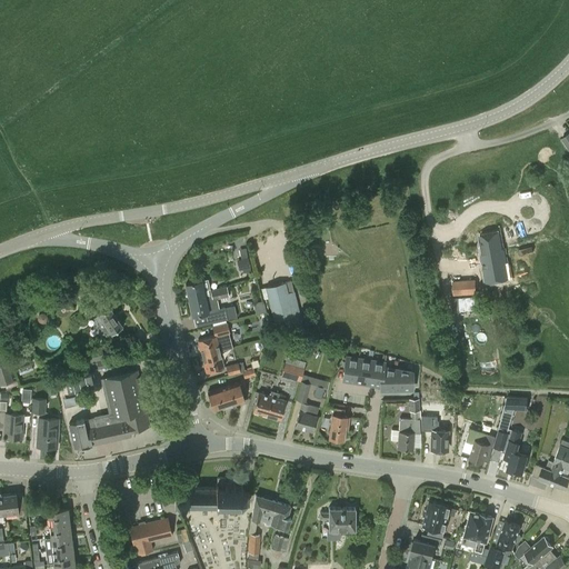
[(481,253),(487,281),(508,277),(503,250),(501,250),(498,233),(480,237),(483,253),(481,253)]
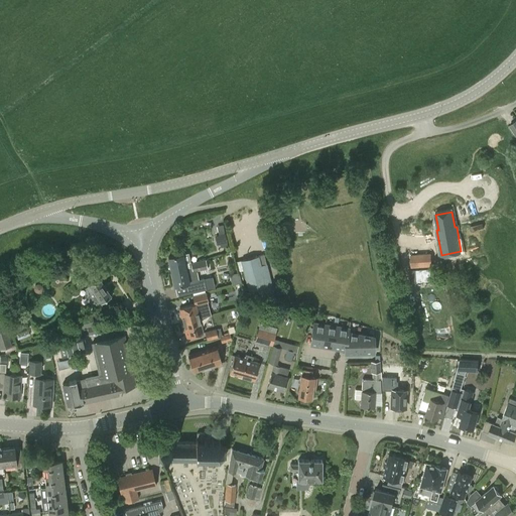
[(225,234),(219,236),(221,247),(227,245),(225,234)]
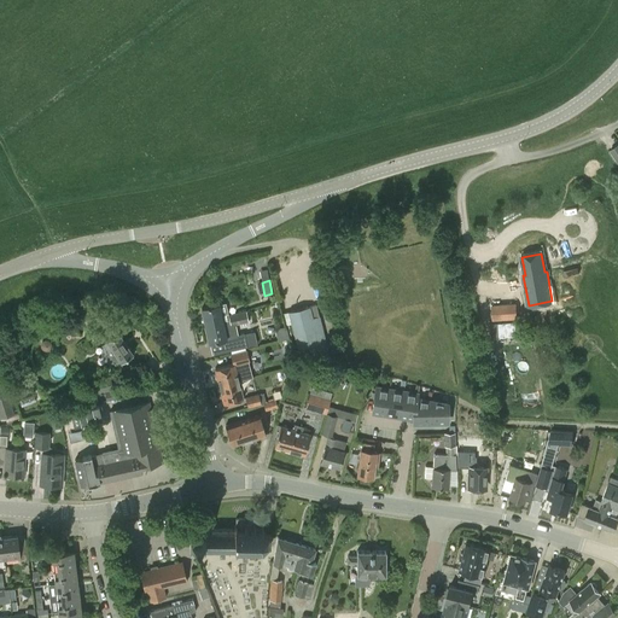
[(226,303),(200,308),(205,326),(239,318),(238,313),(228,315),(226,303)]
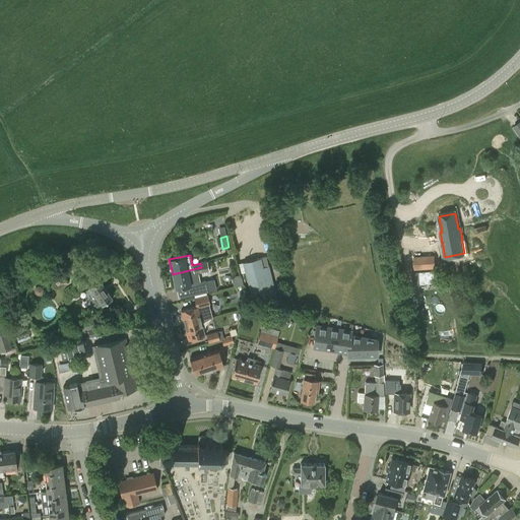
[(434,256),(413,257),(414,268),(435,267),(434,256)]
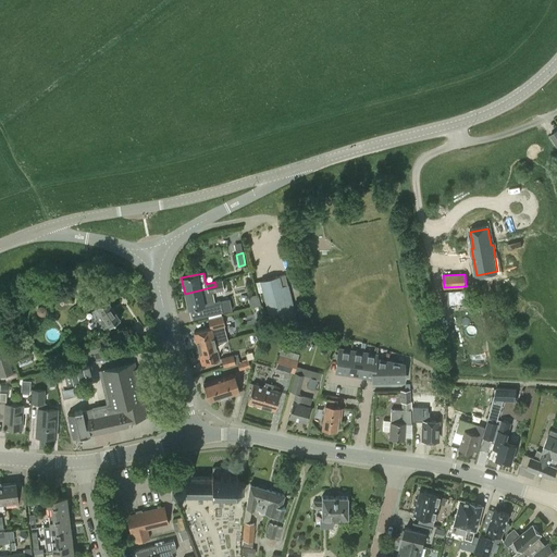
[(296,321),(287,285),(281,287),(279,276),(261,281),(269,312),(282,309),(285,323),(296,321)]
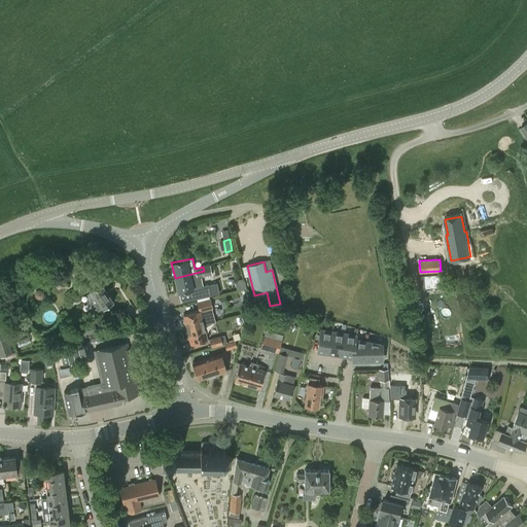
[(204,271),(175,278),(178,292),(192,289),(195,299),(210,295),(208,284),(202,285),(200,276),(211,274),(210,266),(203,267),(204,271)]
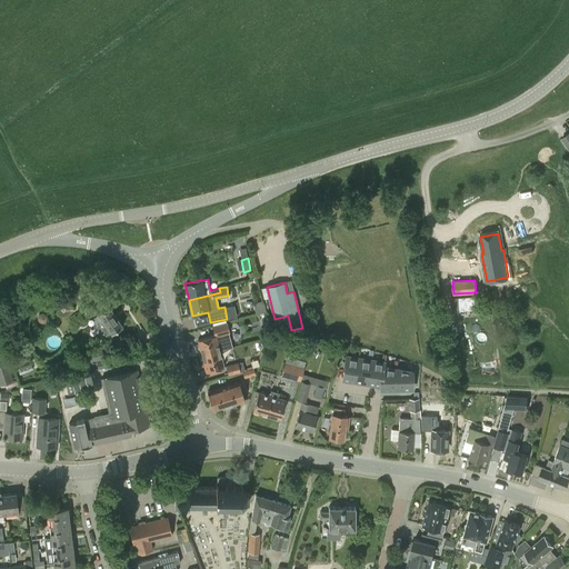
[(479,296),(452,298),(452,311),(479,309),(479,296)]
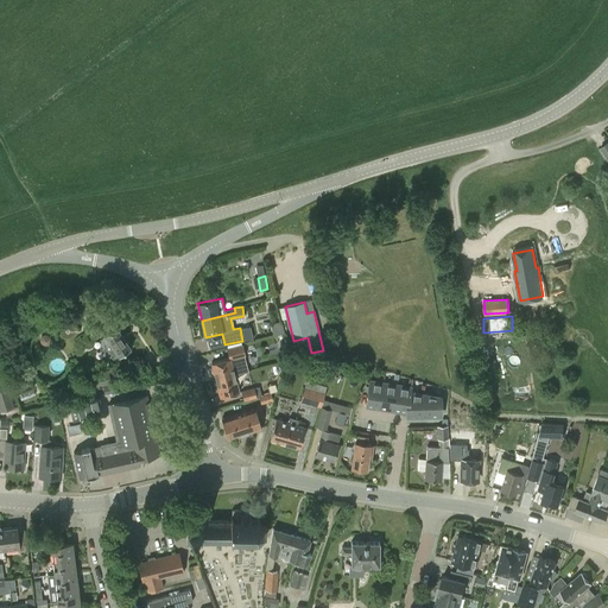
[(113,359),(118,356),(131,348),(116,327),(115,328),(111,321),(105,325),(108,333),(100,339),(101,341),(100,343),(100,344),(100,346),(100,347),(100,348),(100,349),(100,350),(101,353),(102,354),(103,354),(105,355),(107,356),(108,356),(109,356),(111,356),(112,356),(113,359)]
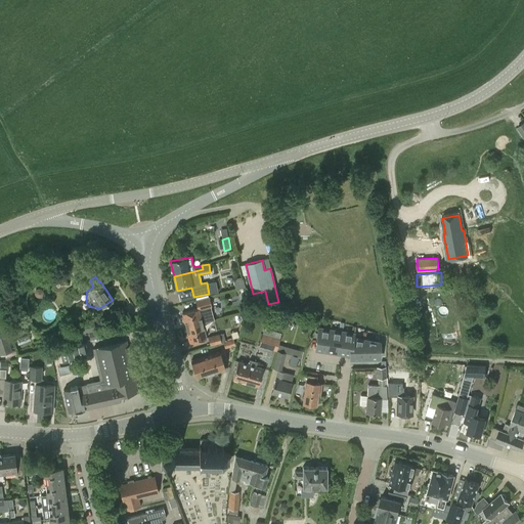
[(182,312),(185,326),(202,322),(215,319),(209,297),(195,300),(198,308),(182,312)]
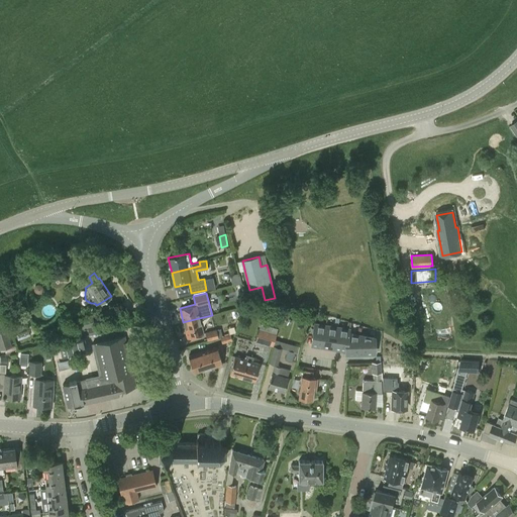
[(95,326),(93,318),(83,320),(82,317),(76,318),(78,330),(95,326)]
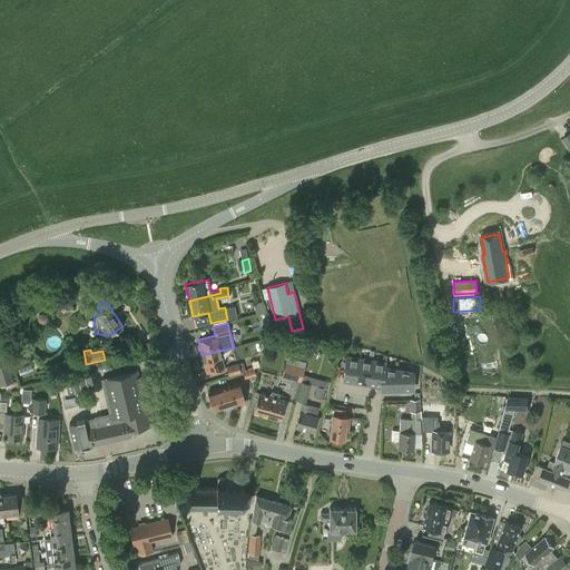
[(224,369),(219,351),(202,355),(206,372),(224,369)]
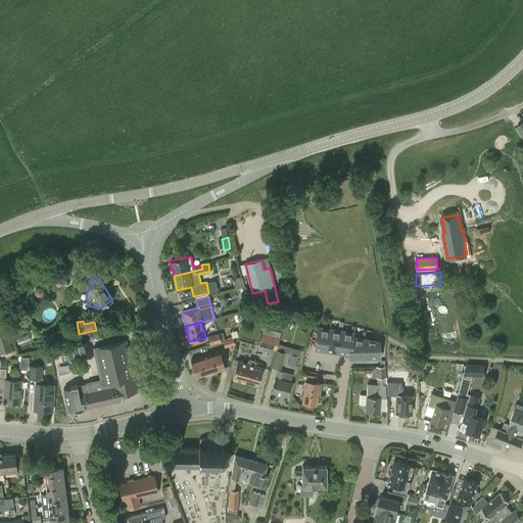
[(315,347),(326,349),(329,330),(318,328),(315,347)]
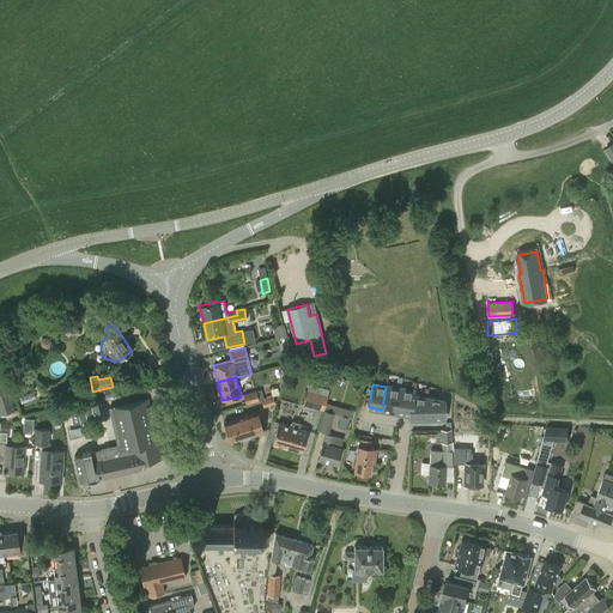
[(386,387),(382,410),(396,412),(400,389),(386,387)]
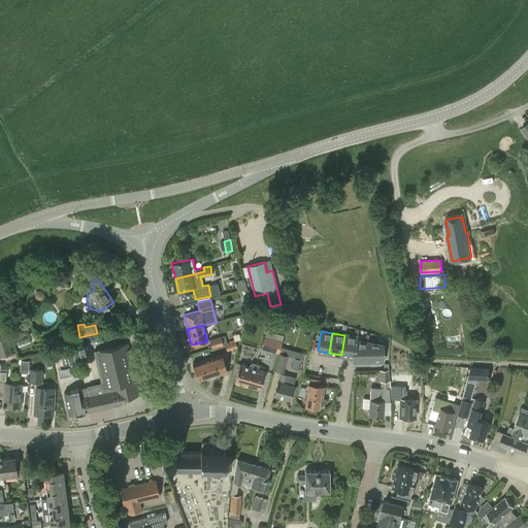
[(91,342),(100,340),(99,334),(90,336),(91,342)]
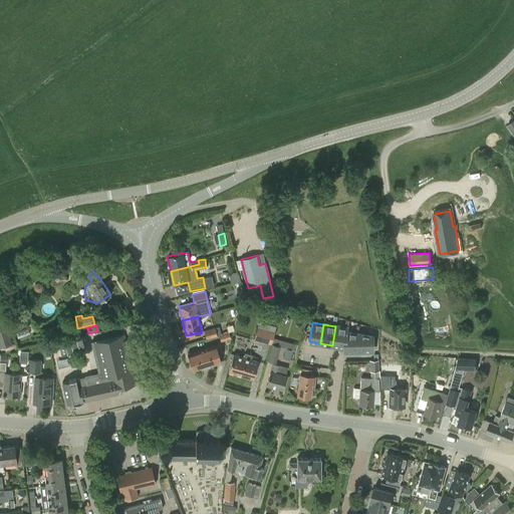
[(343,351),(346,328),(335,326),(332,345),(343,347),(343,351)]
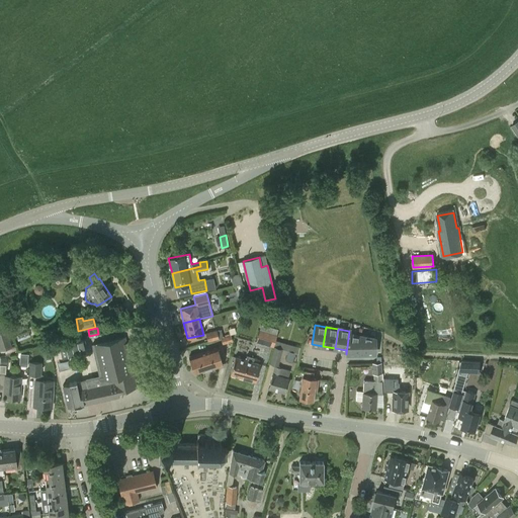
[(276,335),(259,330),(256,341),(272,346),(276,335)]
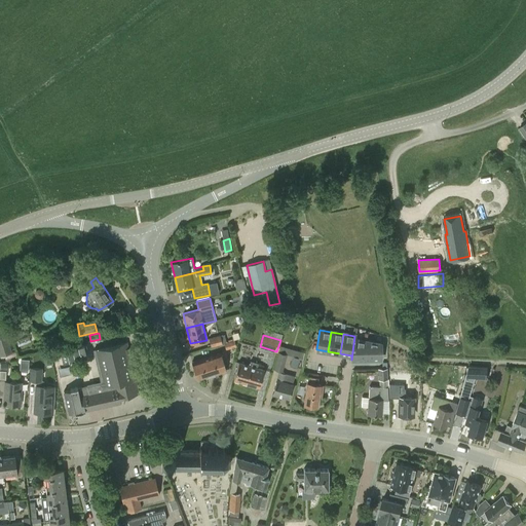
[(0,337),(0,354),(10,351),(5,336),(0,337)]
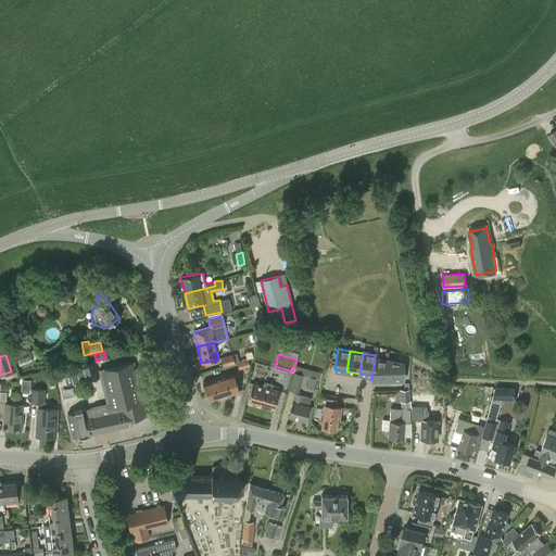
[(232,355),(220,357),(223,366),(235,363),(232,355)]
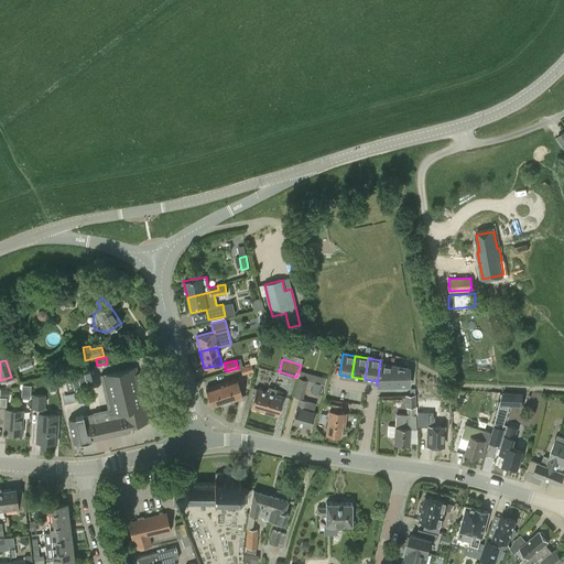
[(381,360),(380,360),(377,386),(391,384),(394,367),(380,365),(381,360)]
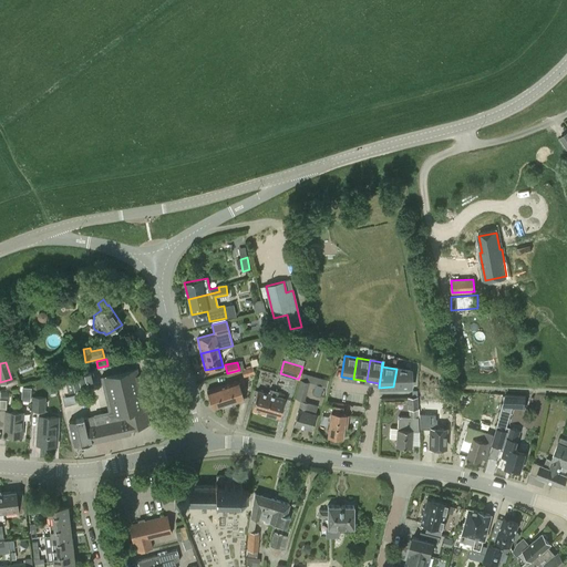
[(251,368),(241,370),(244,377),(254,374),(251,368)]
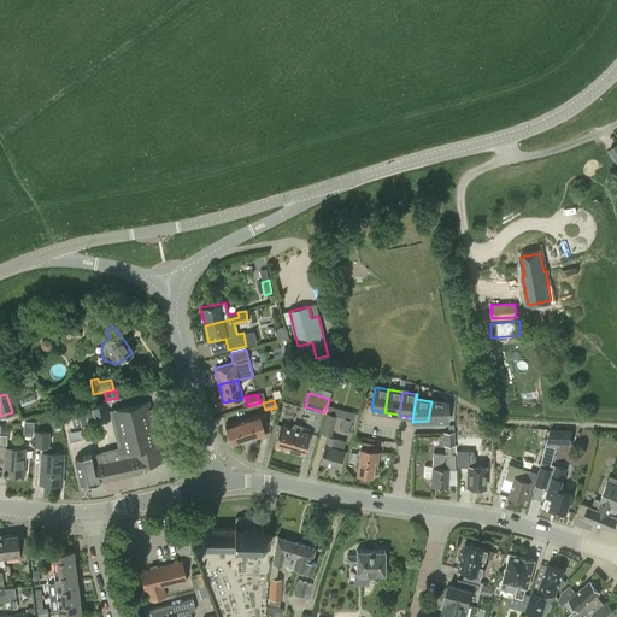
[(74,459),(80,487),(142,472),(141,466),(163,462),(159,445),(160,445),(153,409),(151,409),(150,401),(125,406),(127,407),(110,411),(112,422),(113,422),(119,448),(101,452),(90,454),(82,457),(74,459)]
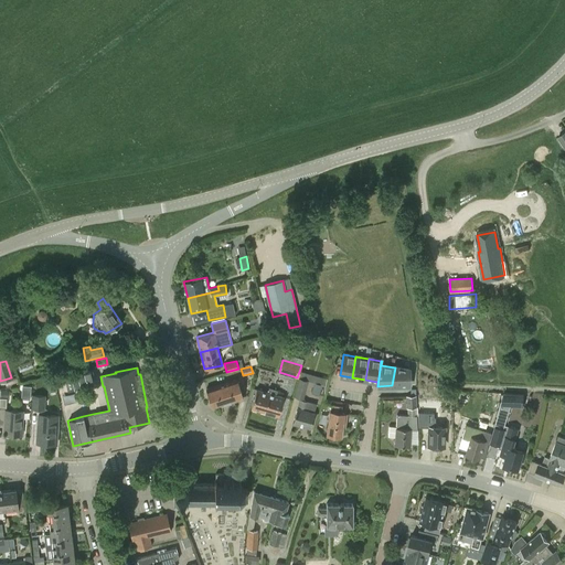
[(392,385),(409,385),(409,370),(395,368),(392,385)]
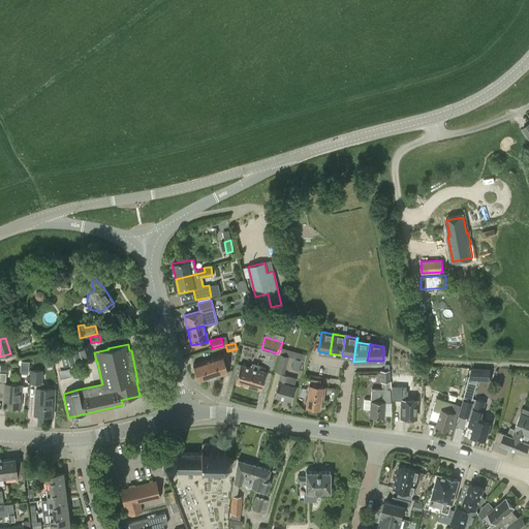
[(84,346),(60,352),(63,365),(87,359),(84,346)]
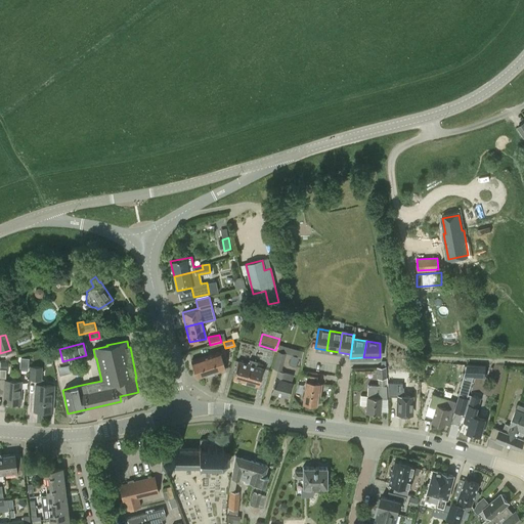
[(14,351),(4,353),(5,359),(16,356),(14,351)]
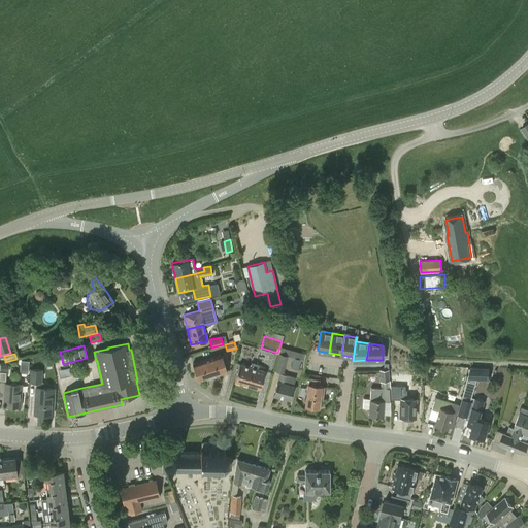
[(287,356),(279,354),(275,370),(283,372),(287,356)]
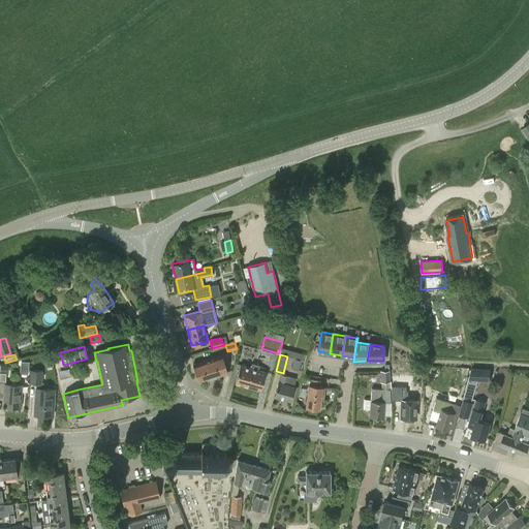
[(193,366),(198,381),(226,372),(221,355),(194,364),(193,366)]
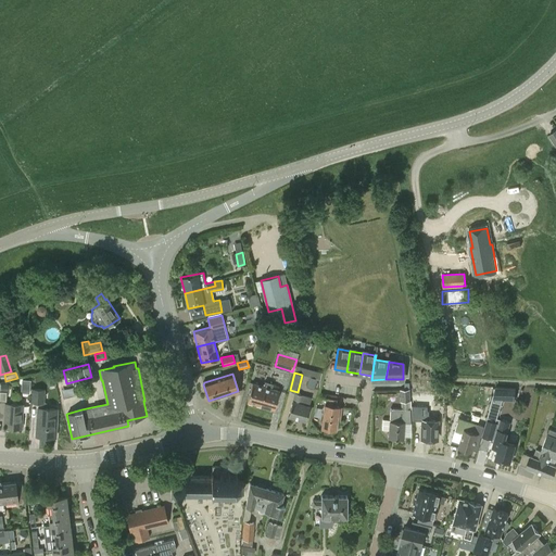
[(316,379),(310,377),(306,387),(313,389),(316,379)]
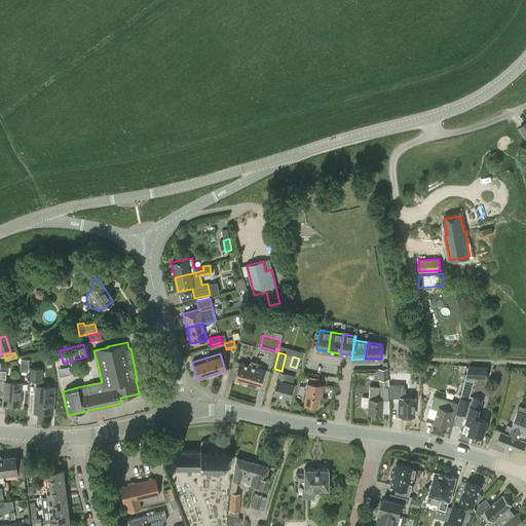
[(238,363),(233,380),(259,387),(264,370),(255,368),(257,364),(251,362),(249,366),(238,363)]
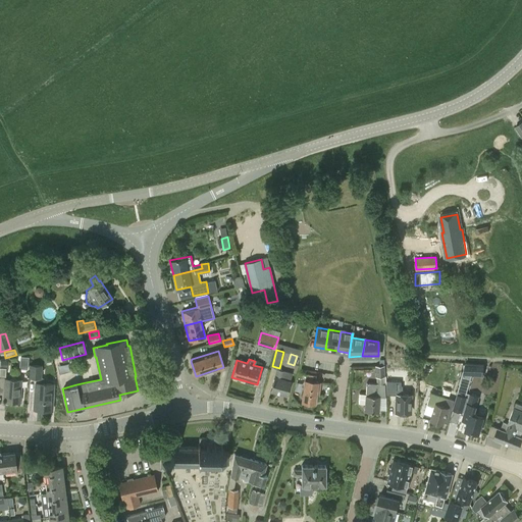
[(458,395),(466,397),(473,370),(485,373),(487,362),(465,361),(460,380),(461,380),(457,395),(458,395)]
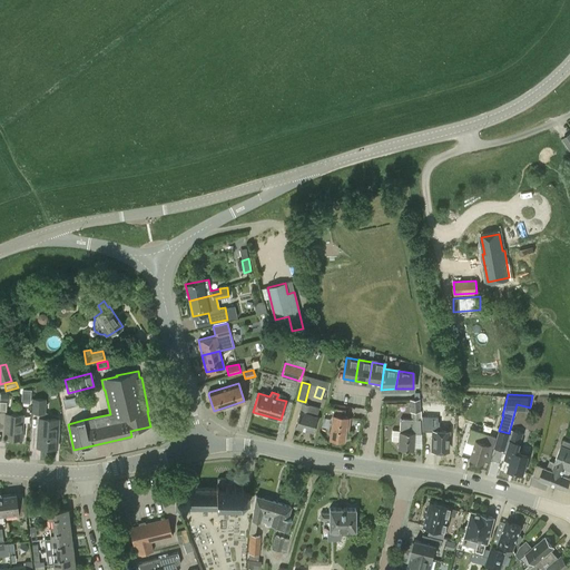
[(39,413),(37,446),(53,448),(53,434),(57,434),(58,420),(47,419),(47,413),(45,413),(46,400),(31,399),(31,412),(39,413)]
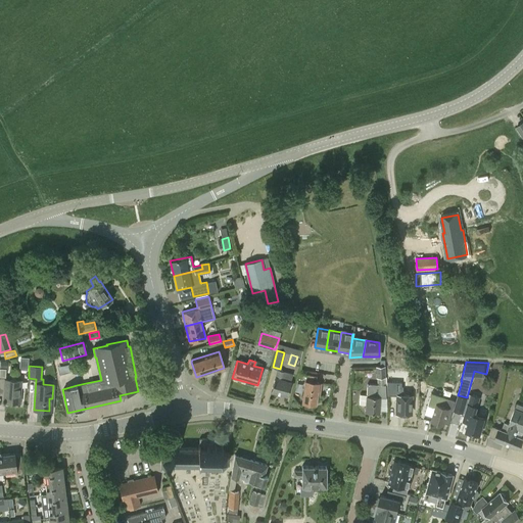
[(0,389),(4,389),(3,401),(19,402),(20,381),(5,380),(6,369),(0,368),(0,389)]
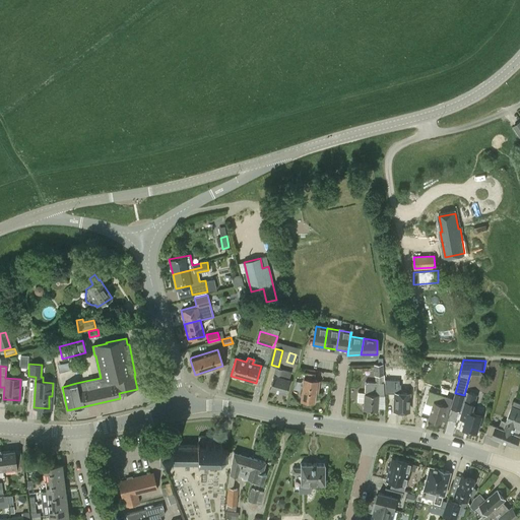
[(382,366),(374,366),(374,376),(382,376),(382,366)]
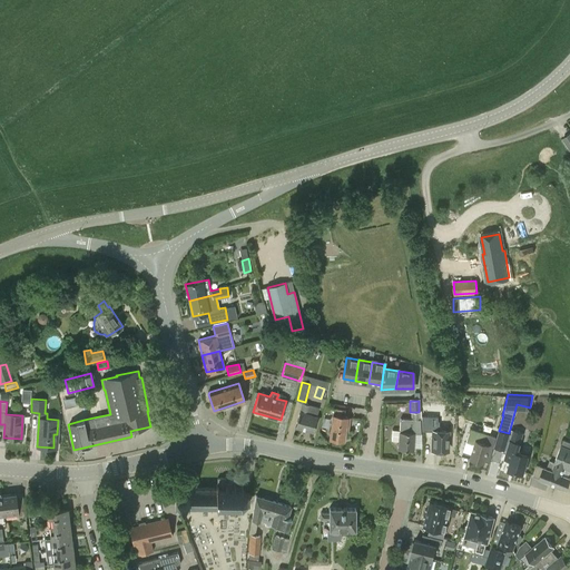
[(302,403),(295,428),(313,432),(318,409),(302,403)]
